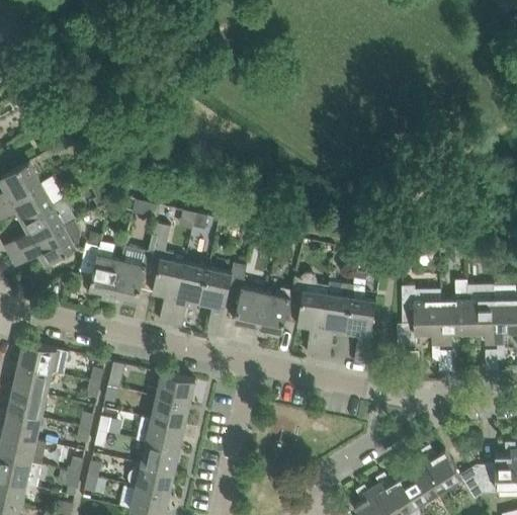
[(23,110),(33,104),(28,94),(18,100),(23,110)]
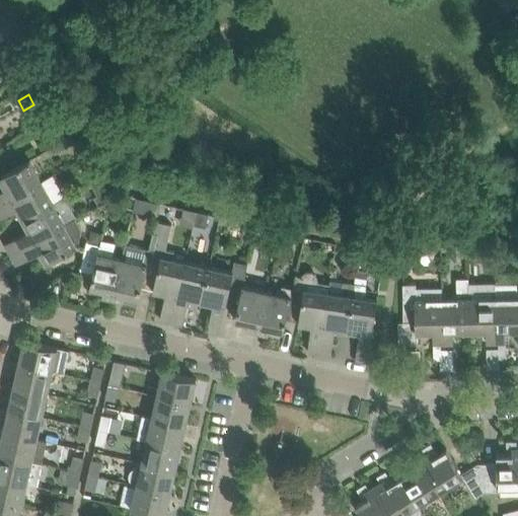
[(86,158),(79,162),(86,174),(93,170),(86,158)]
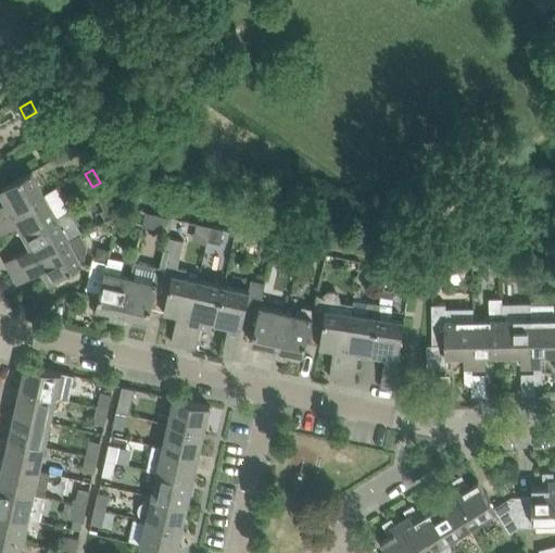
[(0,221),(45,197),(45,196),(32,173),(0,190),(0,195),(5,204),(0,206),(0,221)]
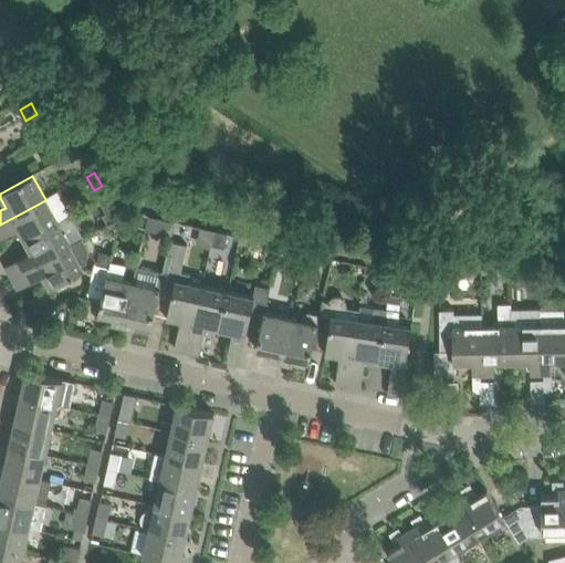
[(69,217),(56,194),(45,199),(45,200),(0,225),(0,239),(18,230),(24,242),(59,223),(58,222),(69,217)]
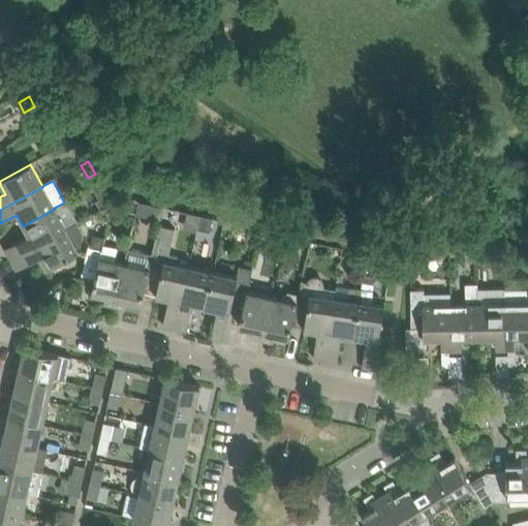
[(113,200),(110,198),(101,183),(91,188),(98,203),(95,204),(99,212),(113,206),(113,200)]
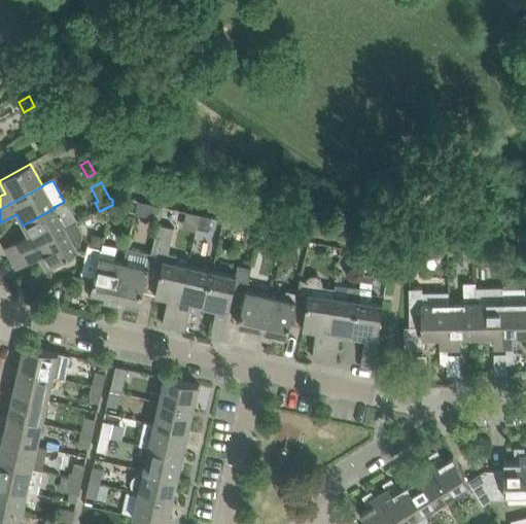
[(160,220),(162,210),(163,208),(140,202),(139,205),(136,215),(160,220)]
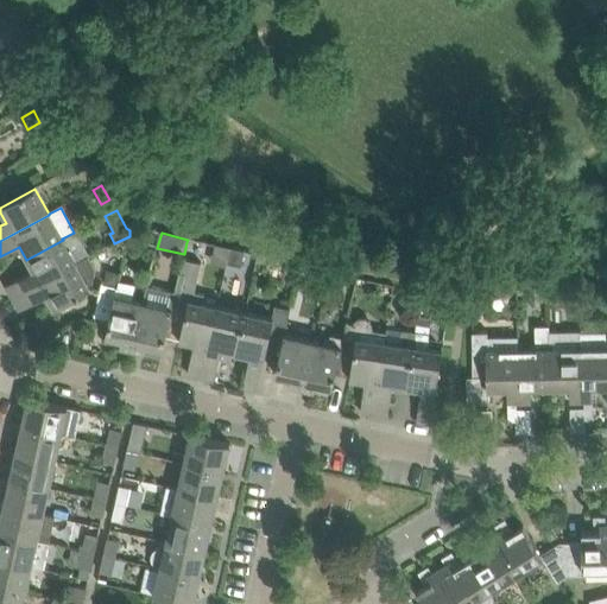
[(76,265),(63,240),(26,260),(33,273),(5,288),(12,300),(76,265)]
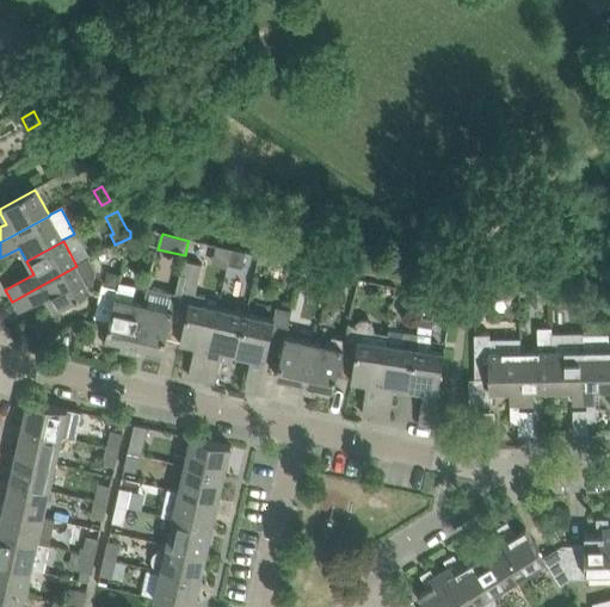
[(166,336),(180,340),(192,297),(193,297),(201,266),(182,262),(174,296),(147,289),(143,305),(145,305),(133,355),(145,358),(147,350),(162,353),(166,336)]
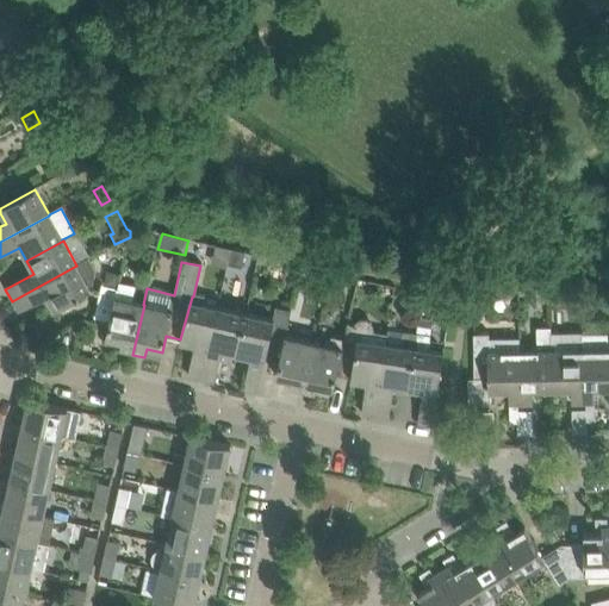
[(55,311),(91,292),(76,266),(12,301),(18,314),(48,298),(55,311)]
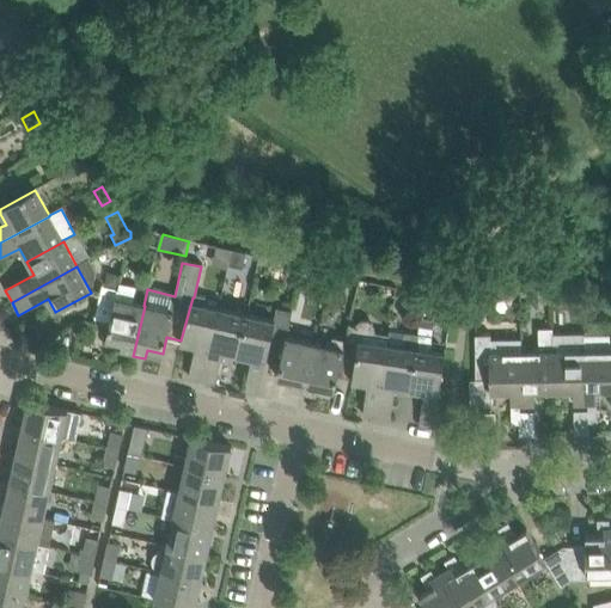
[(122,344),(120,354),(133,356),(145,306),(144,306),(130,302),(134,288),(118,284),(117,292),(102,288),(93,320),(109,324),(105,342),(122,344)]
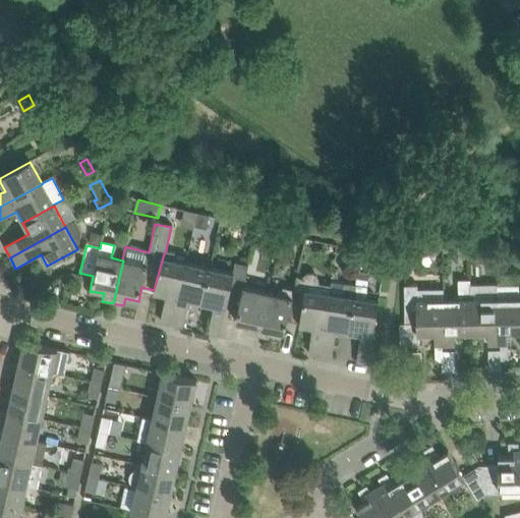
[(358,263),(359,263),(360,252),(348,250),(347,260),(358,262),(358,263)]
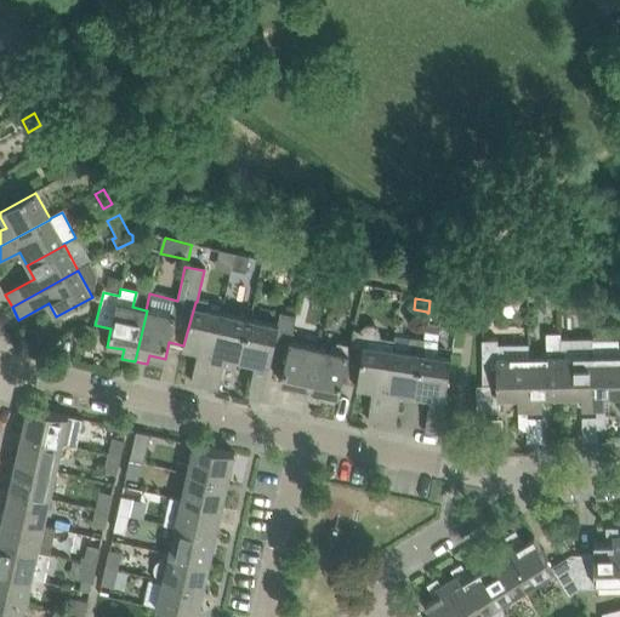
[(441,302),(430,301),(428,313),(438,315),(441,302)]
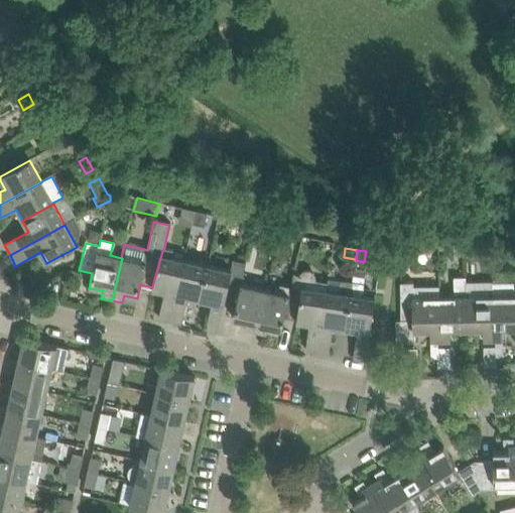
[(158,319),(169,323),(184,261),(171,258),(172,253),(163,251),(162,251),(152,287),(152,290),(164,293),(158,319)]
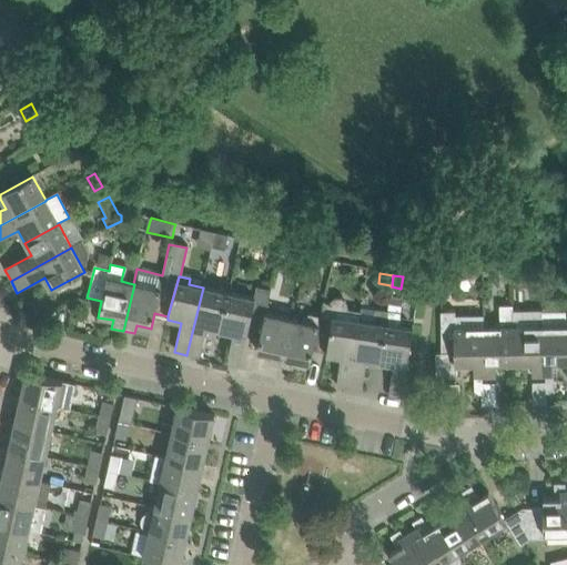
[(220,332),(229,294),(203,288),(186,355),(200,359),(206,329),(220,332)]
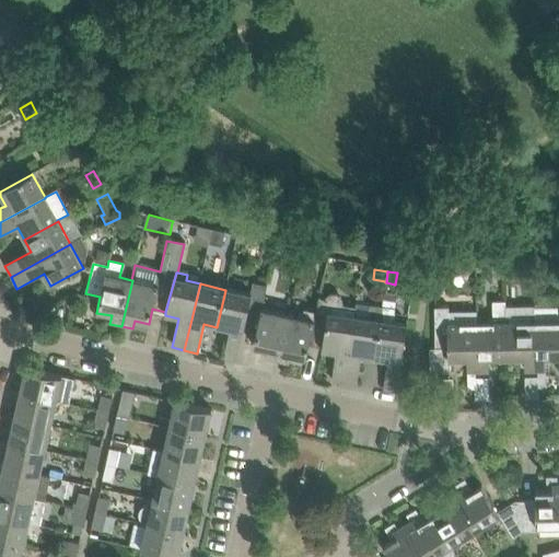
[(266,288),(252,285),(248,296),(225,290),(217,327),(230,331),(223,359),(236,362),(243,331),(251,300),(261,302),(266,288)]
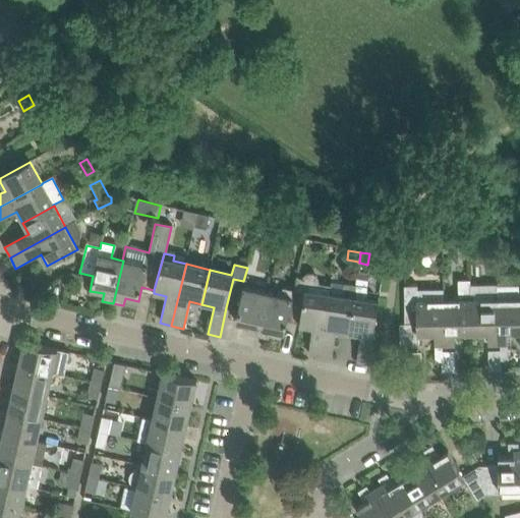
[(296,279),(293,291),(293,293),(303,295),(300,324),(299,327),(312,329),(308,356),(320,357),(329,295),(328,295),(329,287),(319,285),(318,279),(313,275),(307,276),(303,277),(302,280),(296,279)]
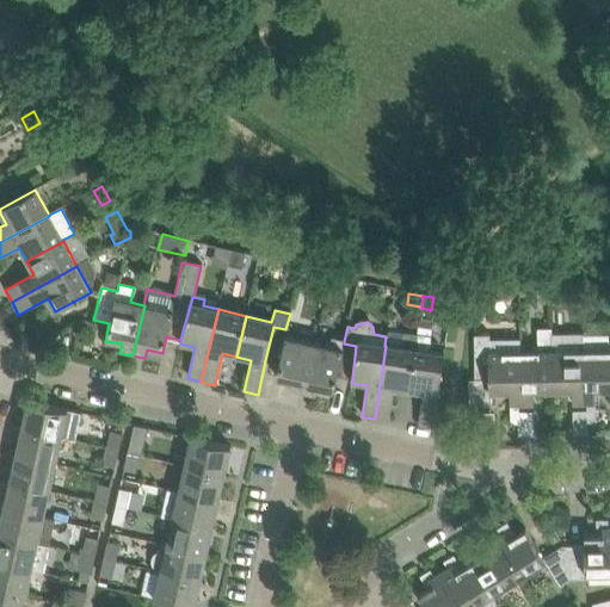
[(291,383),(290,391),(303,395),(314,346),(287,340),(289,330),(285,329),(273,327),(265,360),(279,363),(276,379),(291,383)]
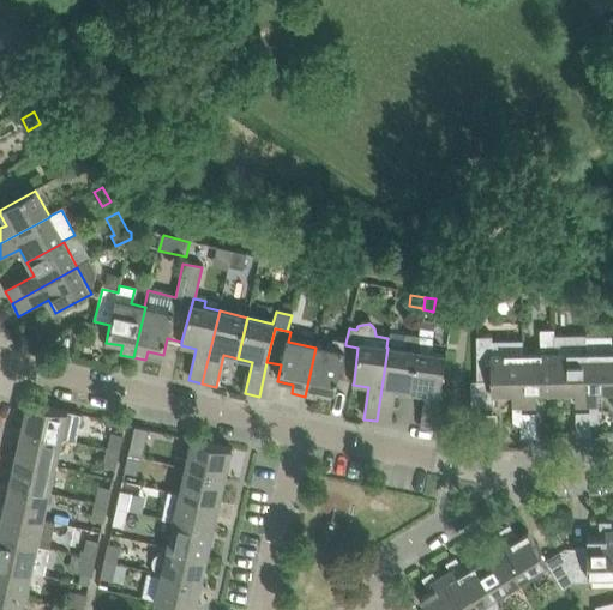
[(553,331),(539,331),(540,355),(523,355),(523,409),(535,409),(535,394),(554,393),(554,337),(553,337),(553,331)]
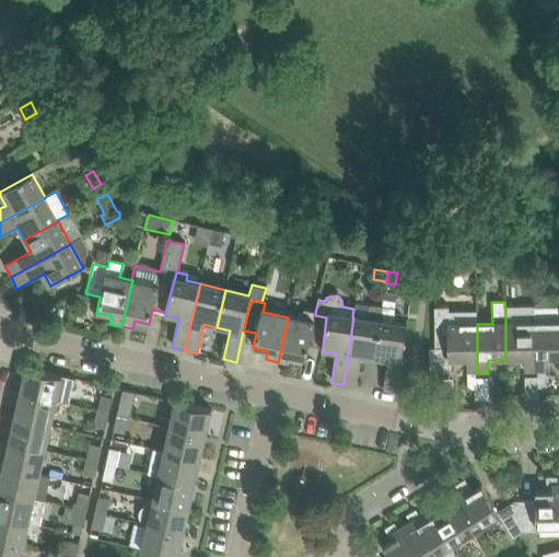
[(382,308),(369,305),(365,320),(353,317),(344,384),(357,386),(361,357),(374,359),(382,308)]
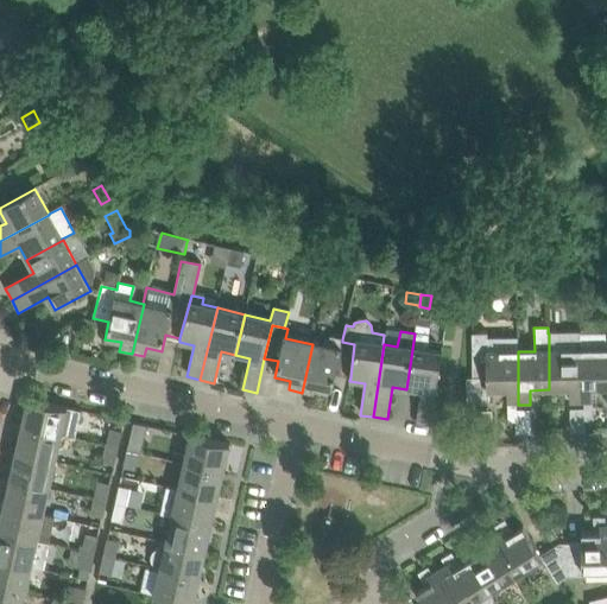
[(425,350),(428,335),(415,334),(406,389),(421,392),(416,424),(430,426),(434,402),(441,353),(425,350)]
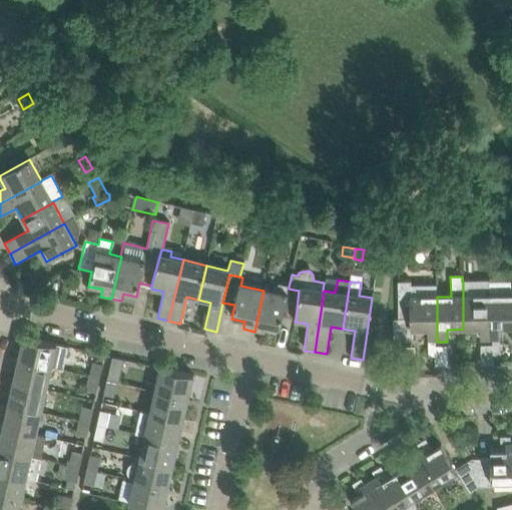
[(488,284),(488,282),(463,282),(463,329),(480,329),(480,341),(490,341),(490,284),(488,284)]
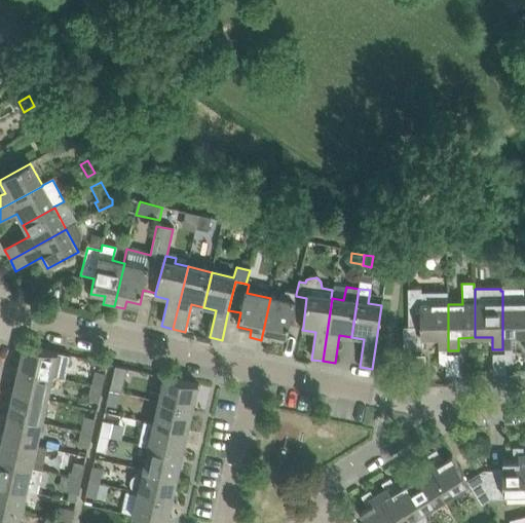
[(446,367),(446,350),(448,350),(448,304),(448,293),(421,294),(421,290),(409,290),(409,328),(403,328),(403,351),(422,350),(422,342),(439,342),(439,367),(446,367)]
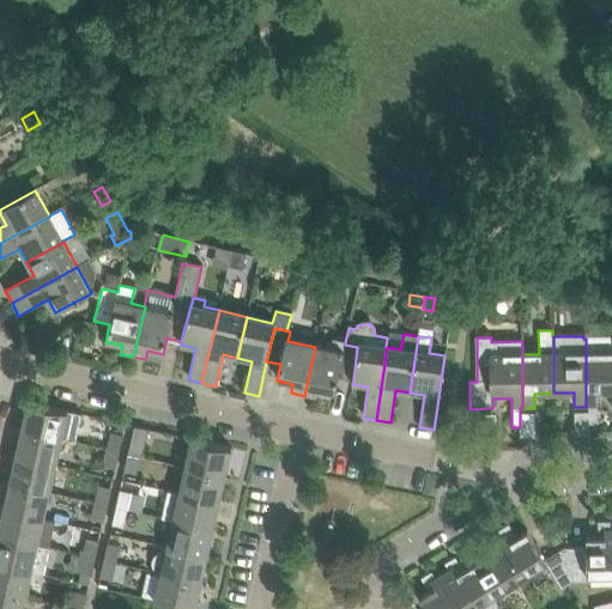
[(611,338),(586,339),(586,407),(588,407),(588,426),(597,426),(597,393),(611,391),(611,338)]
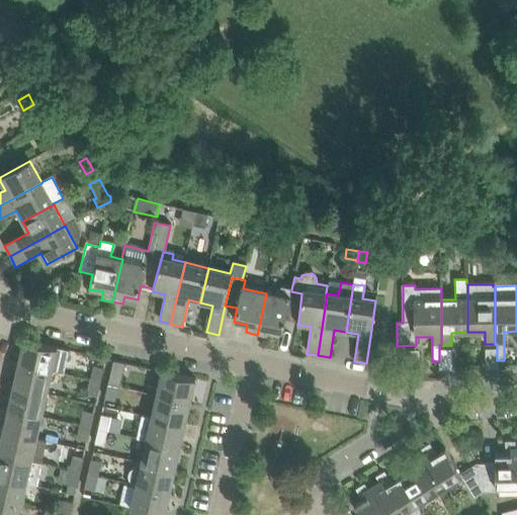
[(291,289),(280,287),(278,296),(266,293),(257,335),(267,337),(269,330),(282,333),(285,319),(298,322),(302,293),(291,291),(291,289)]
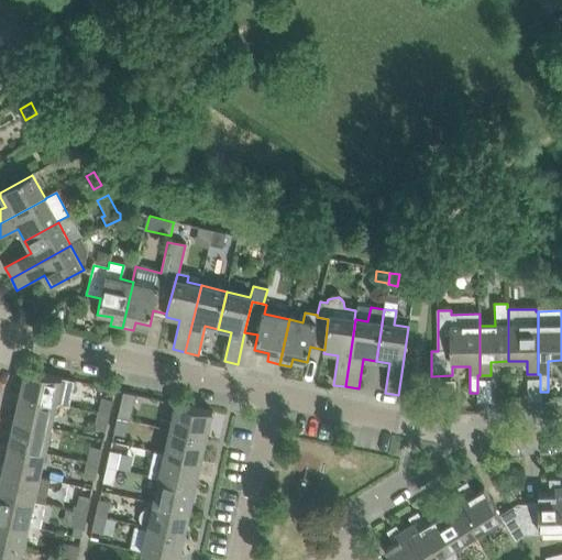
[(25,371),(20,397),(56,405),(62,380),(25,371)]
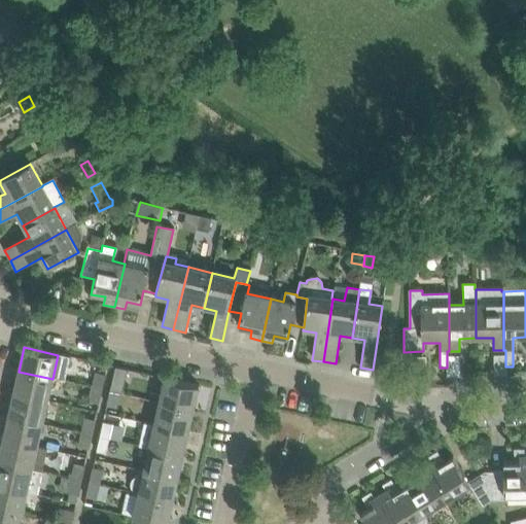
[(109,392),(121,395),(127,371),(115,369),(109,392)]
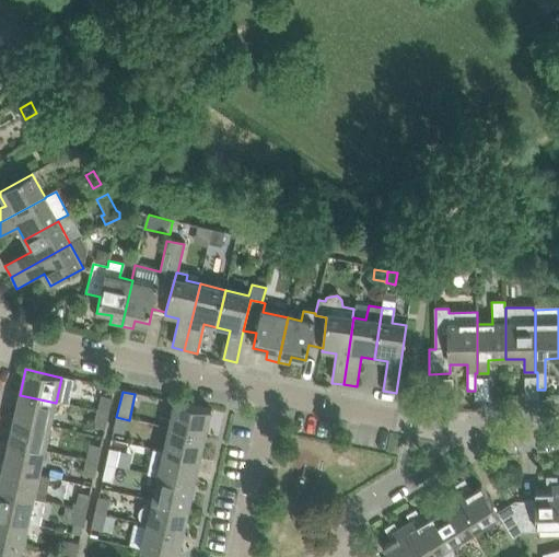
[(20,395),(14,418),(50,427),(56,403),(20,395)]
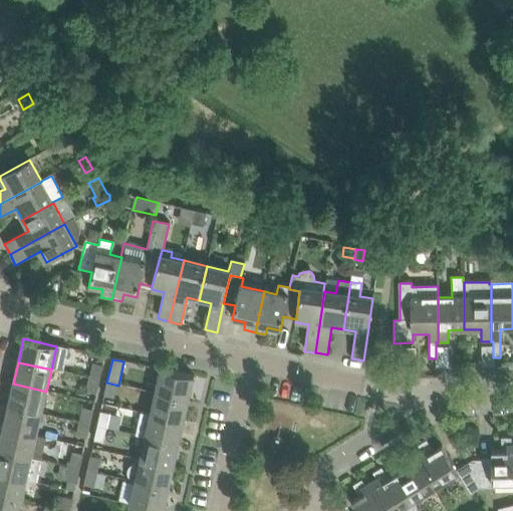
[(93,364),(89,378),(99,380),(102,366),(93,364)]
